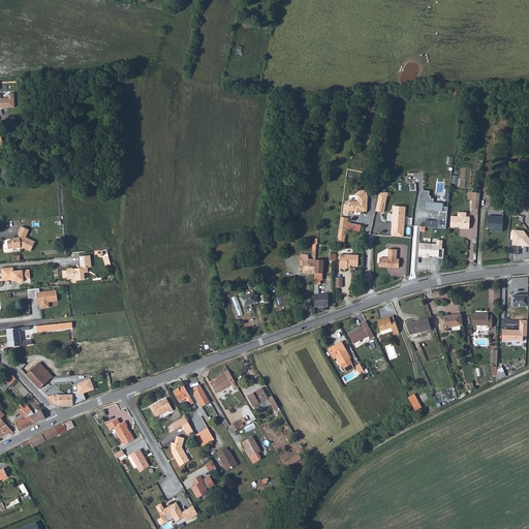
[(14,93),(8,93),(8,98),(1,98),(1,94),(0,93),(0,107),(16,107),(14,93)]
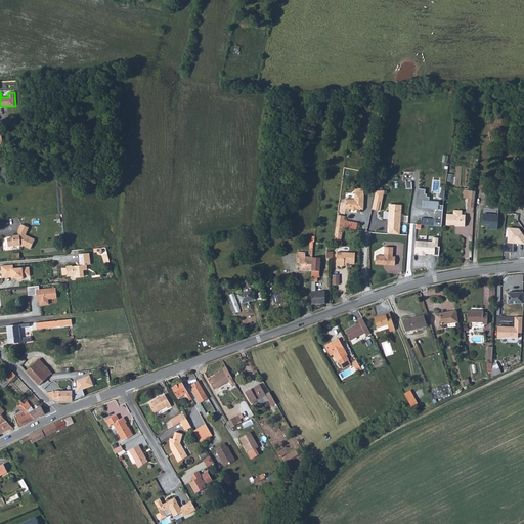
[(374,207),(379,208),(379,206),(382,188),(377,188),(374,207)]
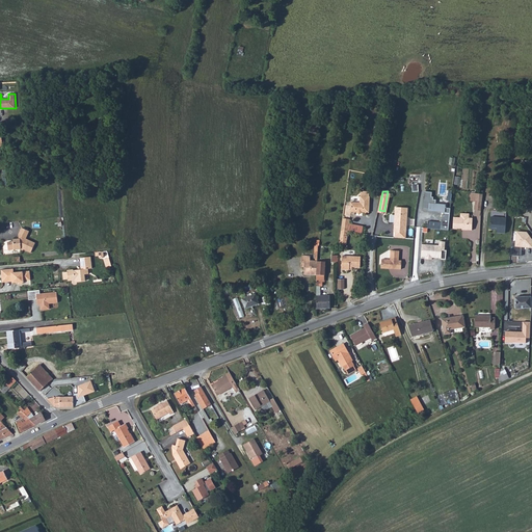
[(425,191),(424,196),(423,196),(422,209),(431,210),(431,211),(441,212),(441,211),(445,211),(445,216),(442,216),(442,222),(449,223),(450,209),(446,208),(446,205),(435,205),(436,200),(433,200),(433,196),(432,196),(432,192),(425,191)]
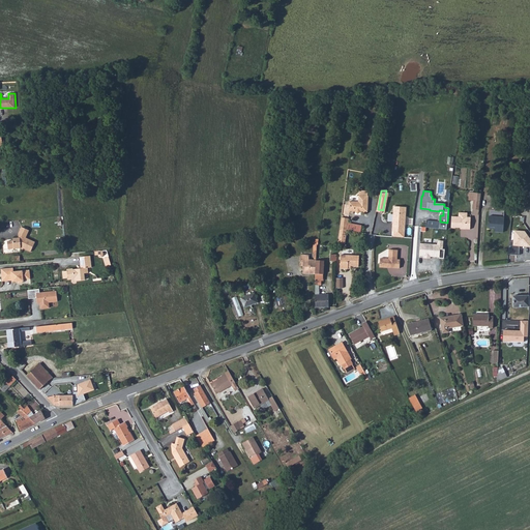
[(371,209),(372,193),(362,192),(361,198),(352,197),(352,207),(358,207),(358,209),(362,209),(363,208),(371,209)]
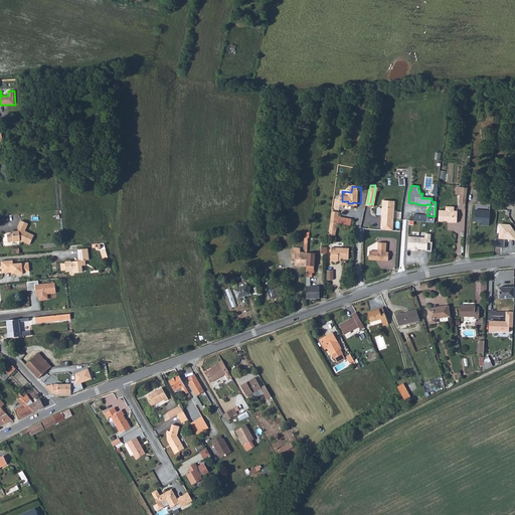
[(395,228),(395,223),(395,214),(393,214),(394,207),(396,207),(396,198),(384,197),(383,214),(388,214),(388,222),(382,222),(382,227),(395,228)]
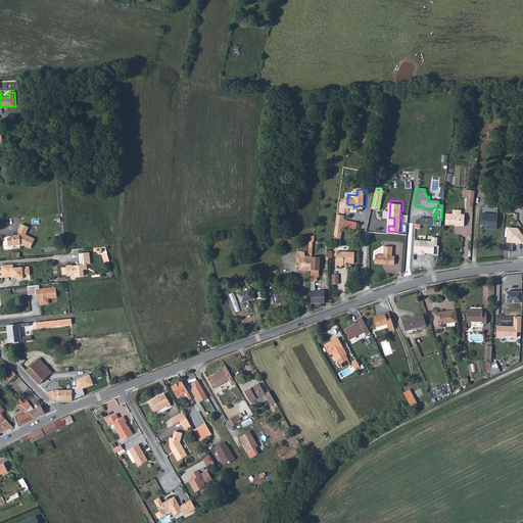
[(337,223),(344,224),(345,212),(339,211),(337,223)]
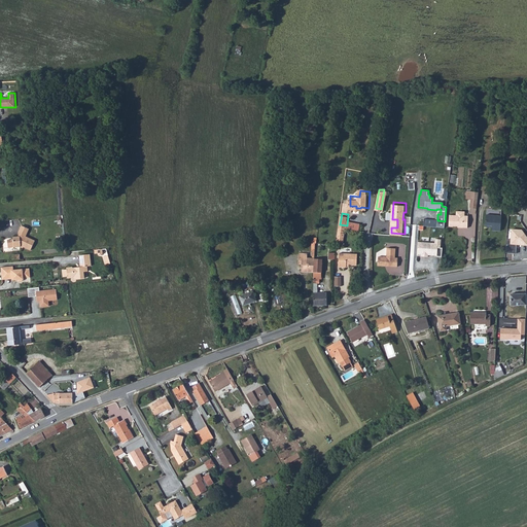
[(492,229),(500,229),(502,214),(487,213),(486,223),(492,223),(492,229)]
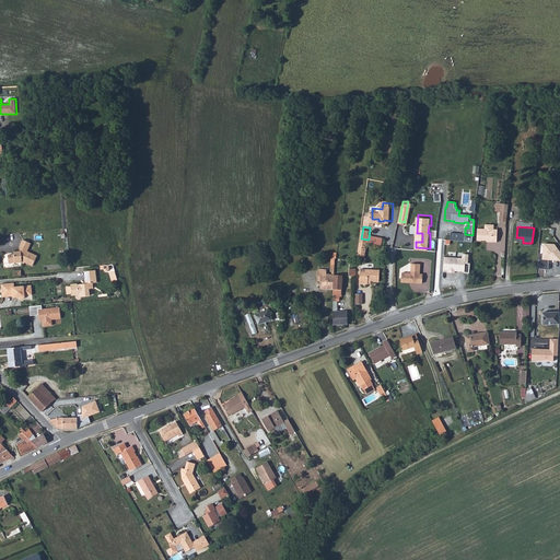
[(489,243),(500,243),(499,230),(478,230),(479,242),(489,242),(489,243)]
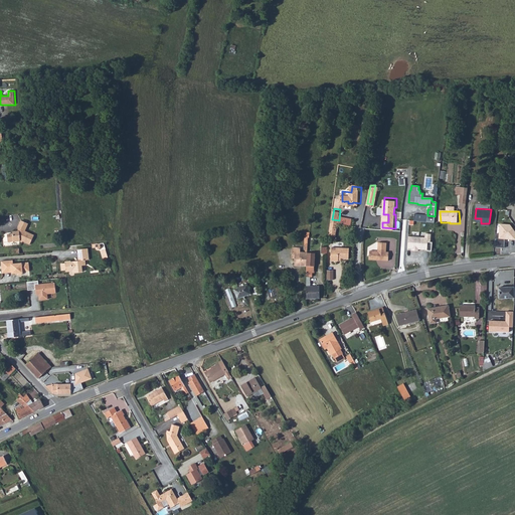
[(434,222),(435,216),(427,215),(414,214),(413,221),(434,222)]
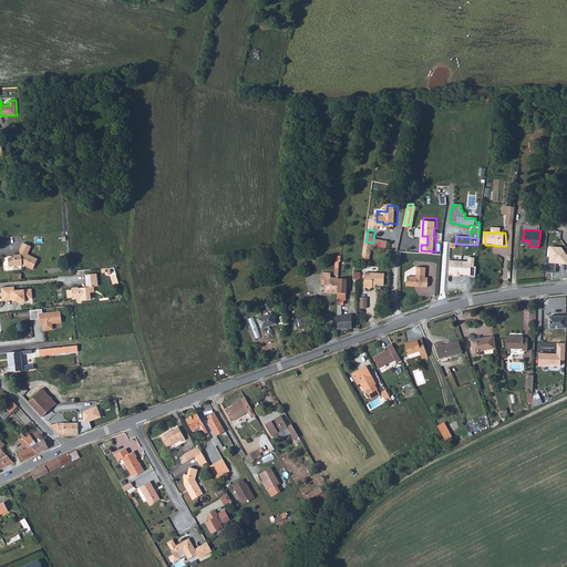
[(16,254),(10,254),(11,264),(22,263),(23,261),(26,263),(33,266),(38,256),(28,251),(32,244),(23,239),(20,246),(21,250),(14,251),(16,254)]
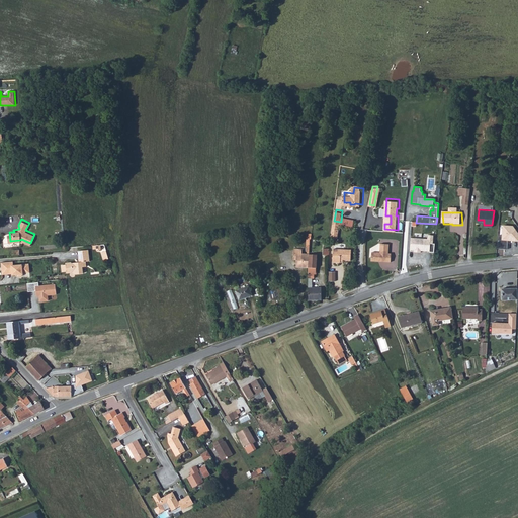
[(339,235),(341,222),(334,221),(332,234),(339,235)]
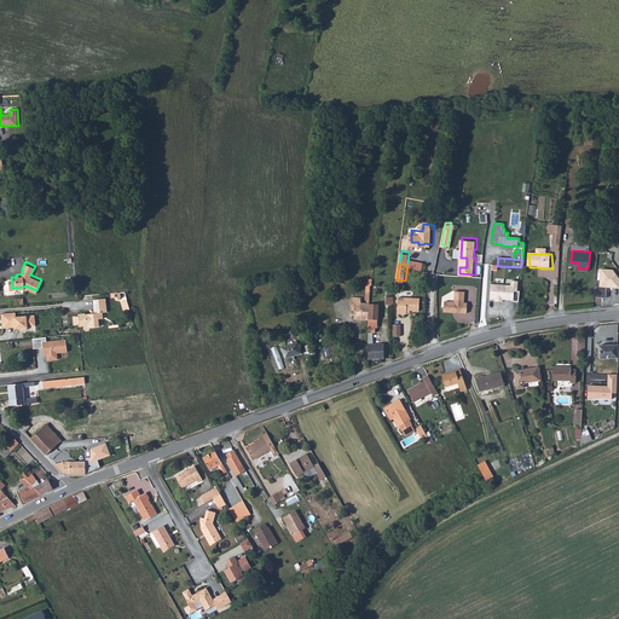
[(618,271),(618,268),(603,267),(602,279),(595,279),(594,295),(609,296),(609,287),(618,288),(618,271)]
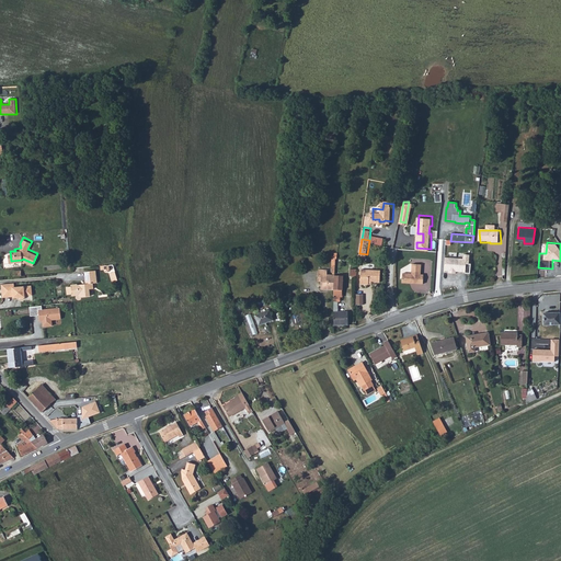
[(464,260),(445,259),(445,271),(449,272),(449,273),(456,274),(456,272),(465,272),(465,274),(470,274),(470,264),(469,264),(469,255),(464,254),(464,260)]
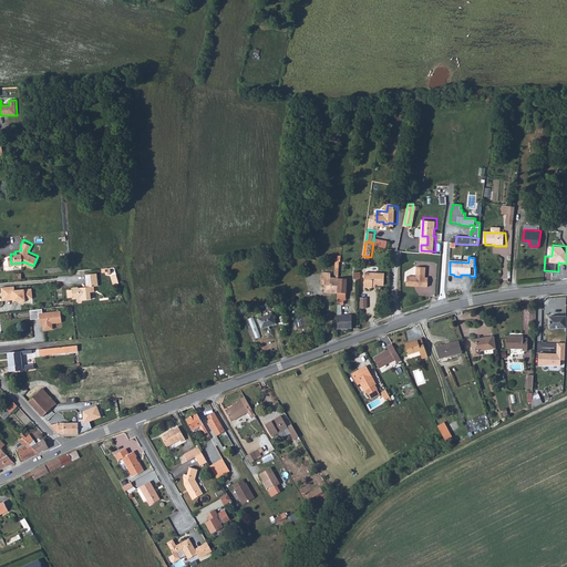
[(420,281),(420,284),(430,284),(431,275),(428,275),(428,265),(419,264),(418,275),(409,274),(409,284),(416,284),(416,281),(420,281)]
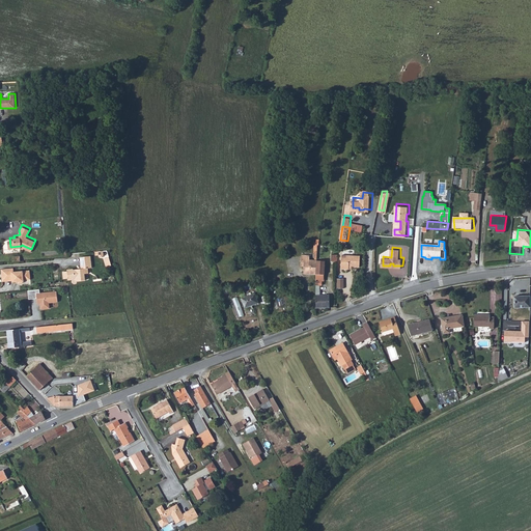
[(352,262),(354,262),(363,262),(363,252),(344,252),(343,266),(352,266),(352,264),(352,262)]
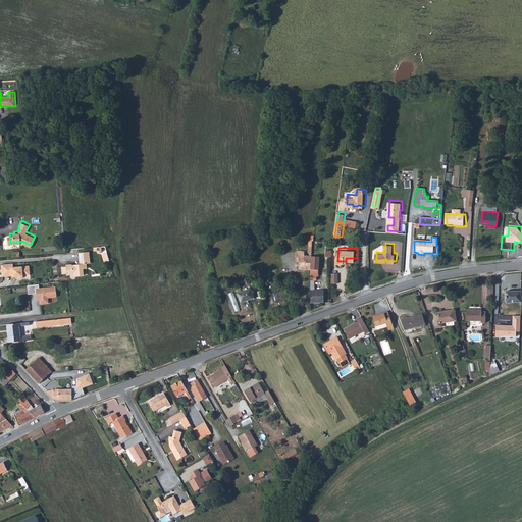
[(85,260),(90,259),(89,249),(79,250),(80,262),(80,263),(77,263),(77,262),(69,263),(69,261),(65,262),(66,264),(61,264),(62,271),(66,270),(67,272),(72,271),(75,273),(84,272),(83,266),(87,266),(87,261),(85,261),(85,260)]
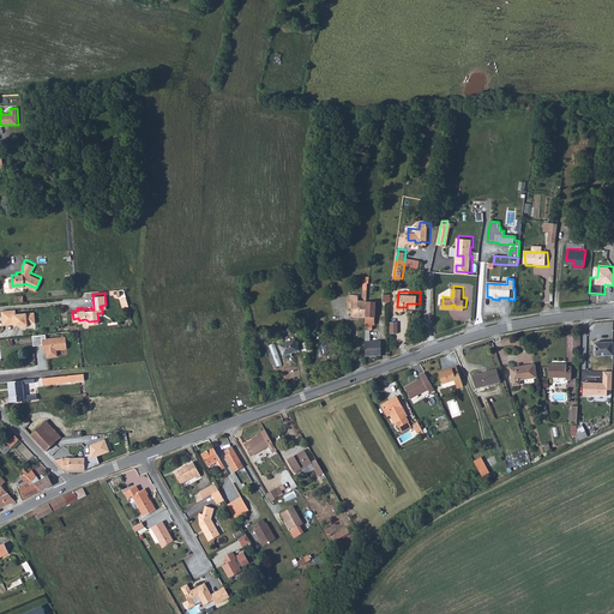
[(368,314),(368,299),(360,299),(354,298),(354,296),(350,296),(350,300),(354,300),(354,305),(354,313),(368,314)]
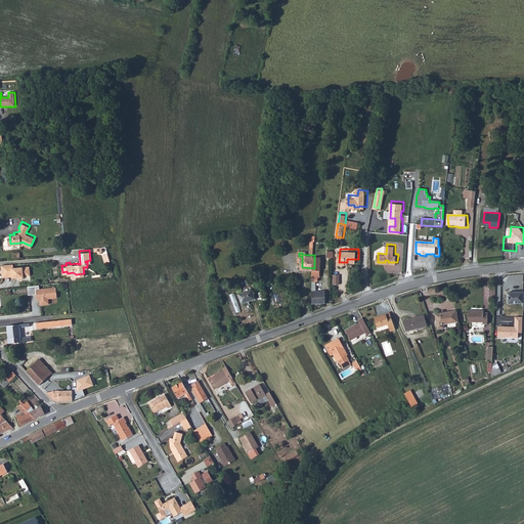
[(14,266),(14,262),(2,263),(3,274),(13,273),(13,274),(13,276),(15,276),(15,275),(17,275),(18,276),(19,277),(23,277),(25,275),(25,274),(31,273),(31,264),(14,266)]
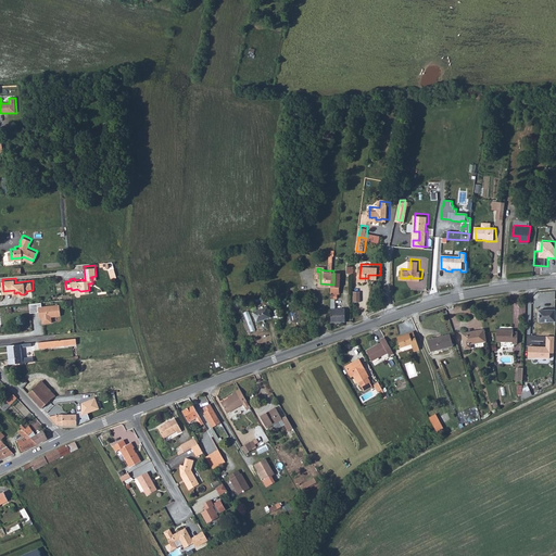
[(42,300),(30,301),(32,311),(43,310),(43,315),(47,315),(47,320),(55,319),(55,314),(65,313),(63,302),(42,304),(42,300)]
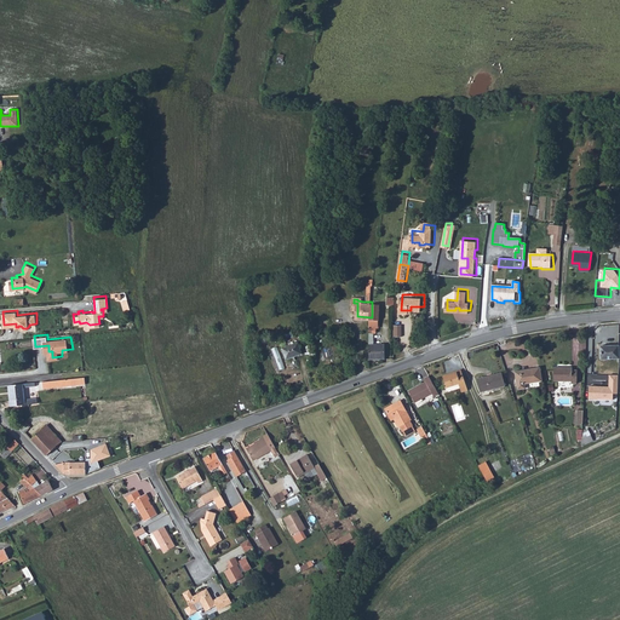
[(287,359),(304,352),(300,342),(282,346),(287,359)]
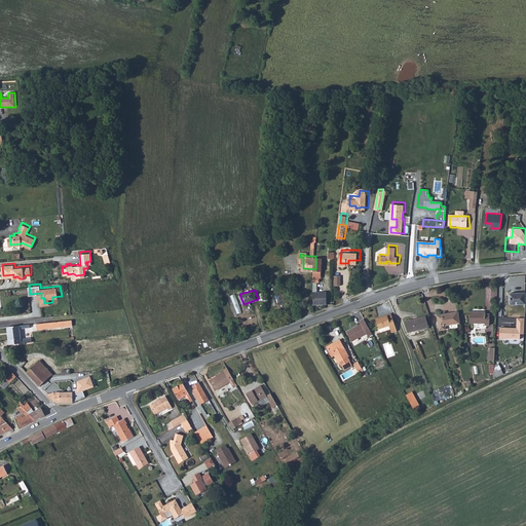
[(315,290),(315,302),(329,302),(329,290),(315,290)]
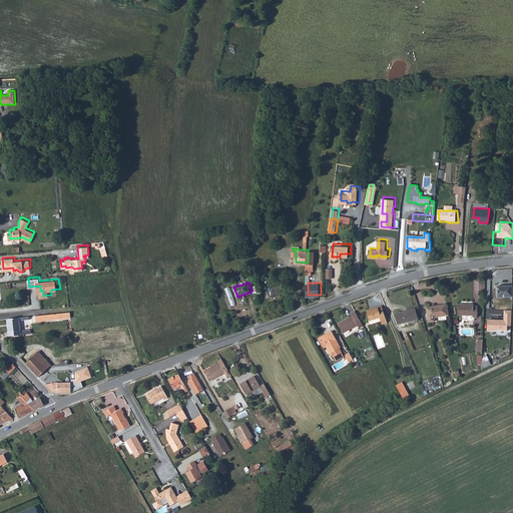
[(512,298),(512,287),(498,287),(498,298),(512,298)]
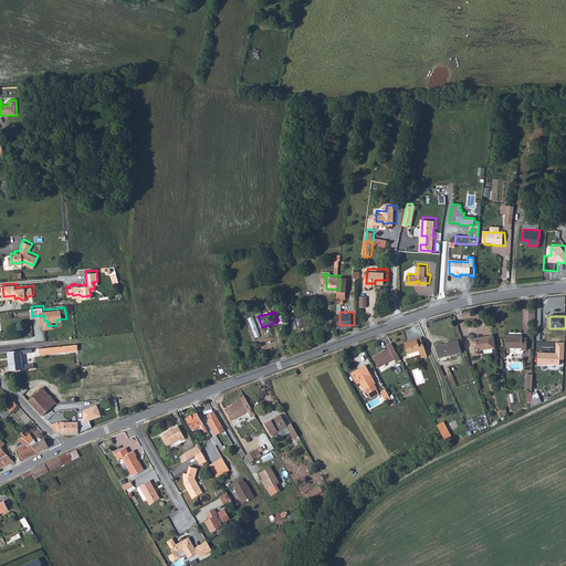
[(426,350),(419,333),(410,336),(411,337),(404,339),(407,349),(418,345),(420,353),(426,350)]
